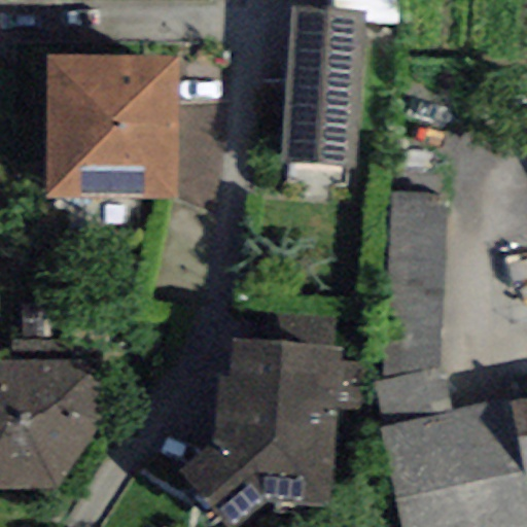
[(402,0),(328,0),(328,9),(363,11),(363,24),(402,27),(402,0)]
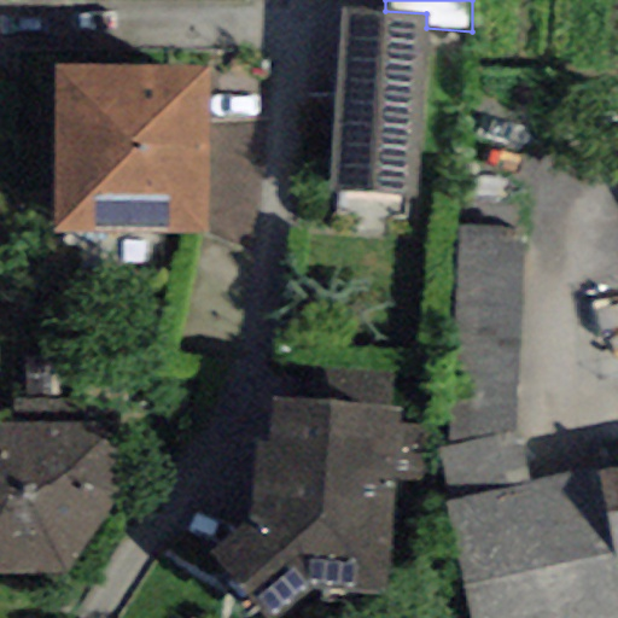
[(426,28),(426,13),(385,11),(337,9),(328,192),(418,197),(426,28)]
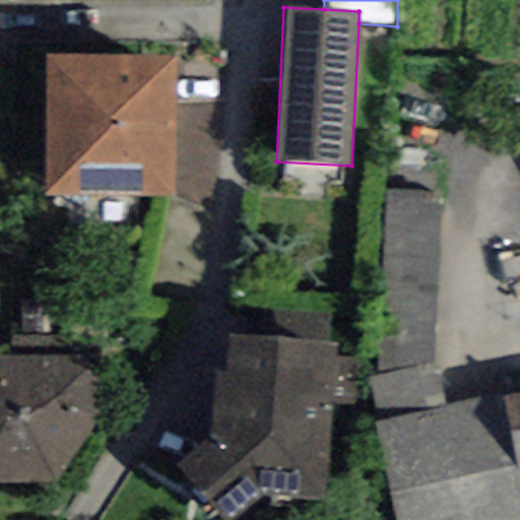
[(175,104),(175,58),(48,57),(47,195),(174,196),(175,104)]
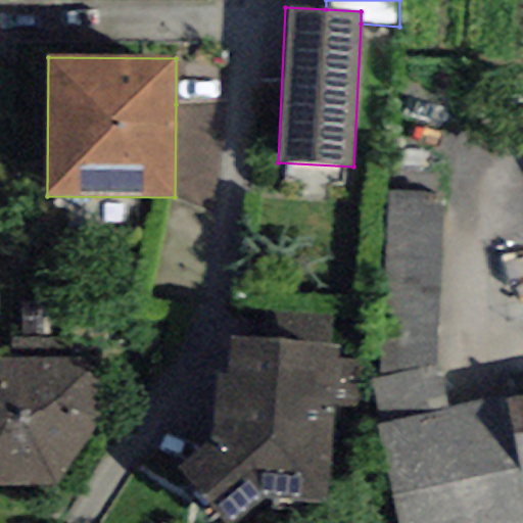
[(176,104),(175,197),(219,198),(220,105),(176,104)]
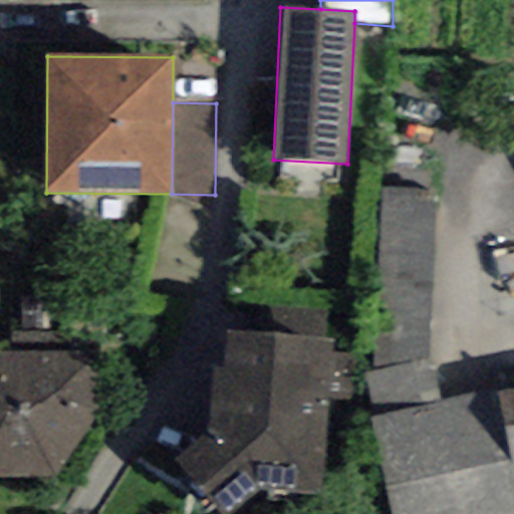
[(374,371),(433,361),(437,193),(382,190),(374,371)]
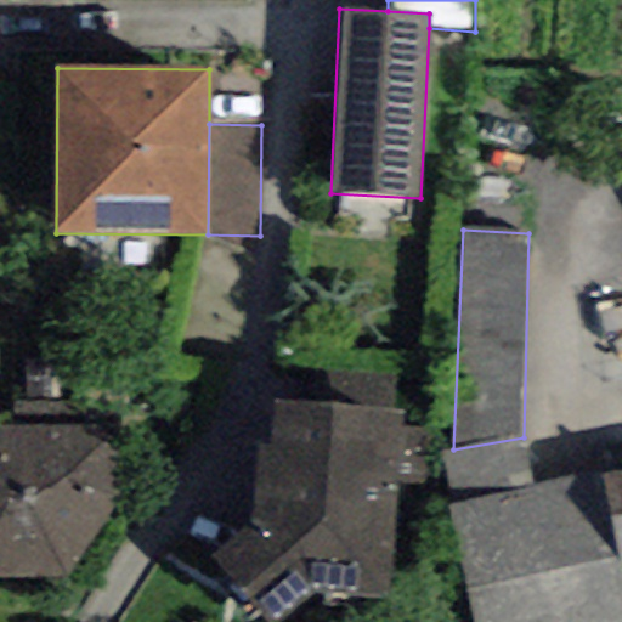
[(275,621),(311,595),(388,601),(400,414),(272,403),(269,446),(258,445),(253,524),(213,554),(269,621),(275,621)]
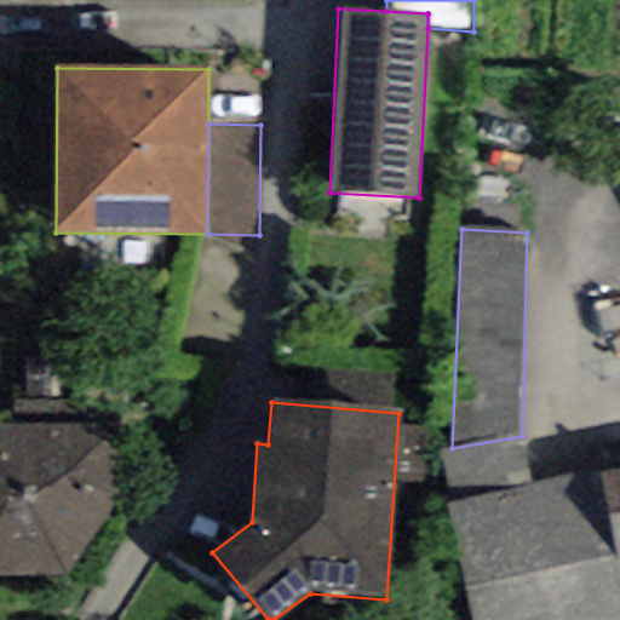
[(107,426),(0,428),(0,578),(62,577),(108,512),(107,426)]
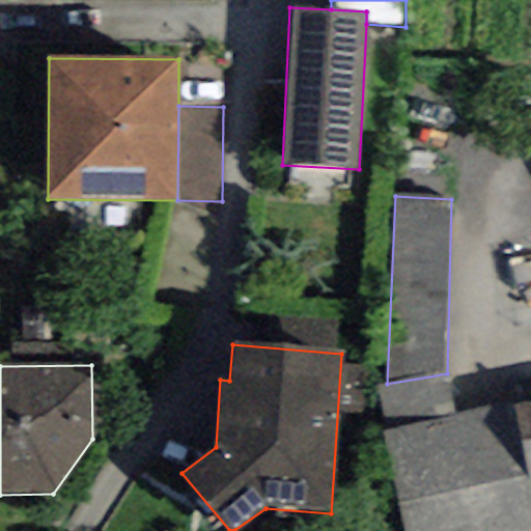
[(376,386),(385,430),(454,417),(447,373),(387,384),(376,386)]
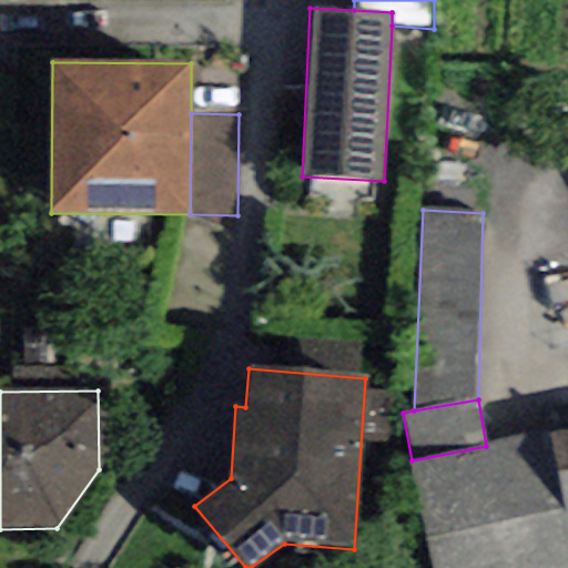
[(567,428),(548,433),(566,523),(567,521),(567,428)]
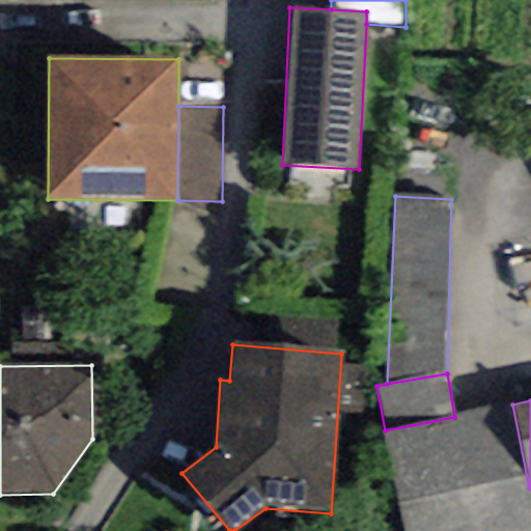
[(530,530),(530,487),(529,488),(512,404),(454,417),(385,430),(404,530),(530,530)]
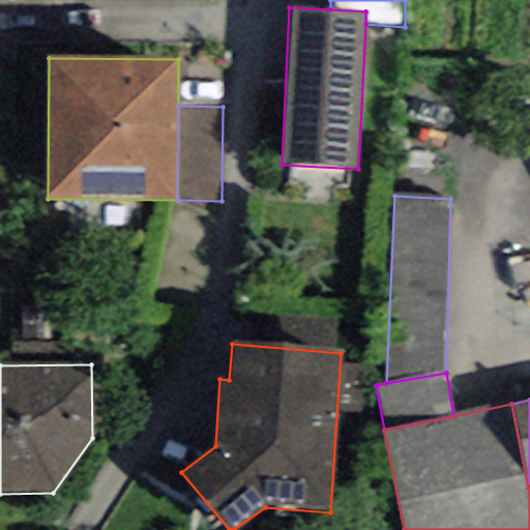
All buildings are outlined.
